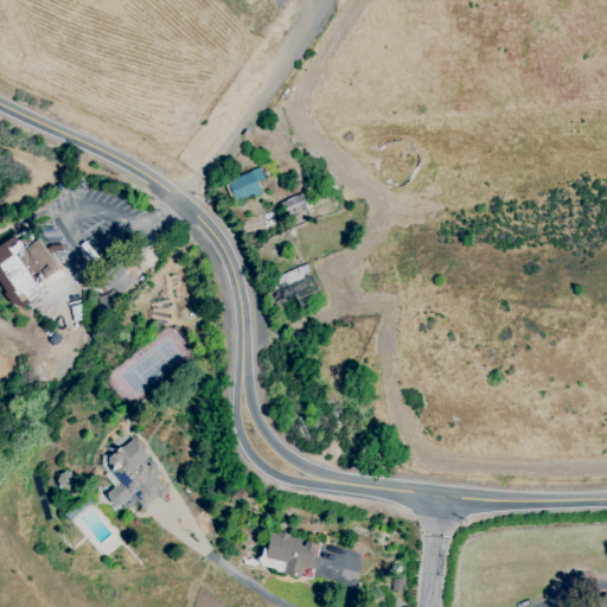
[(256,181),(263,179),(260,168),(225,180),(234,202),(260,192),(256,181)]
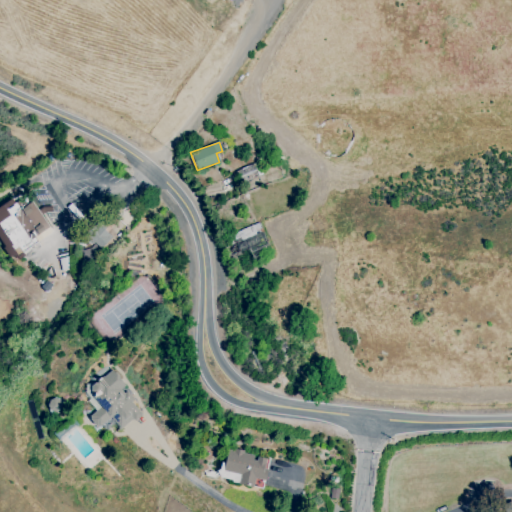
[(241,184),(258,177),(253,164),(235,171),(241,184)]
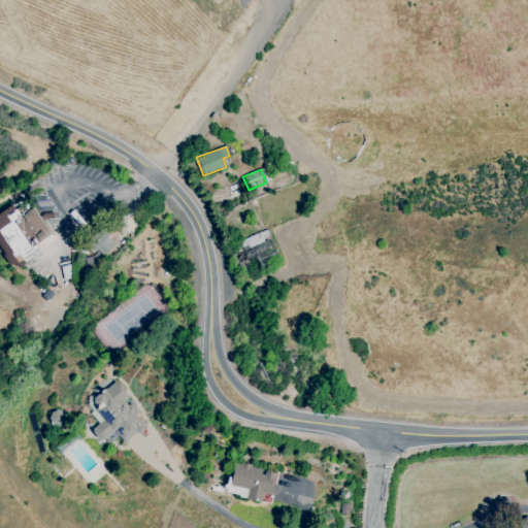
[(33,207),(20,216),(12,205),(0,212),(0,246),(14,271),(25,264),(23,260),(40,250),(36,243),(51,235),(33,207)]
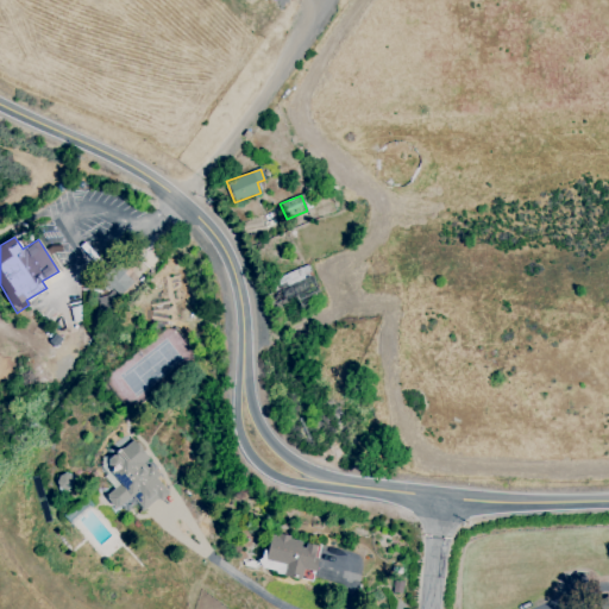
[(275,303),(296,295),(299,302),(318,294),(307,265),(267,282),(275,303)]
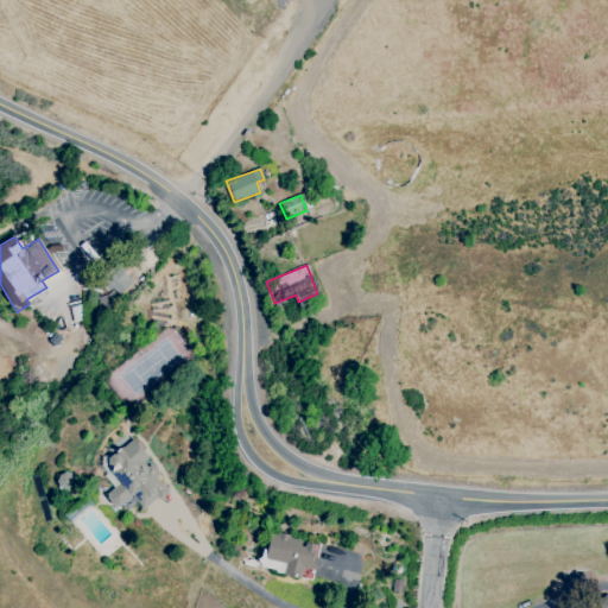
[(132,280),(113,267),(102,283),(121,295),(132,280)]
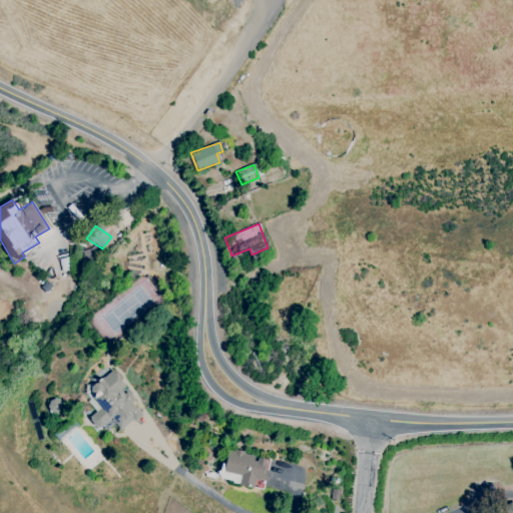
[(83,393),(97,412),(88,418),(96,429),(110,419),(119,431),(142,414),(122,389),(125,387),(112,371),(83,393)]
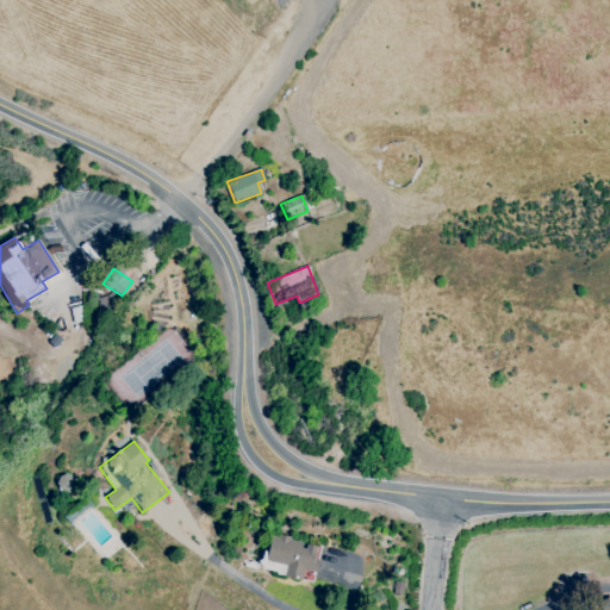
[(321,547),(304,543),(304,542),(271,535),(266,560),(286,565),(284,574),(302,578),(303,571),(315,573),(321,547)]
